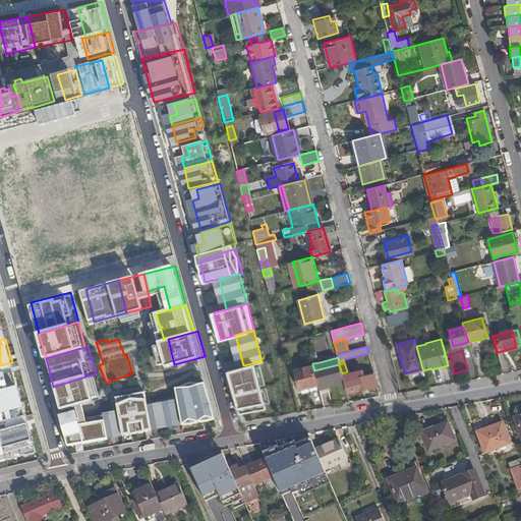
[(273,407),(262,361),(243,365),(230,369),(233,381),(240,411),(243,413),(273,407)]
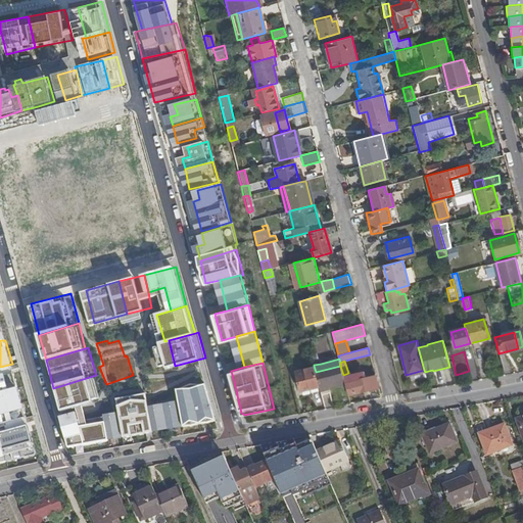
[(12,364),(0,367),(0,426),(28,417),(25,407),(12,364)]
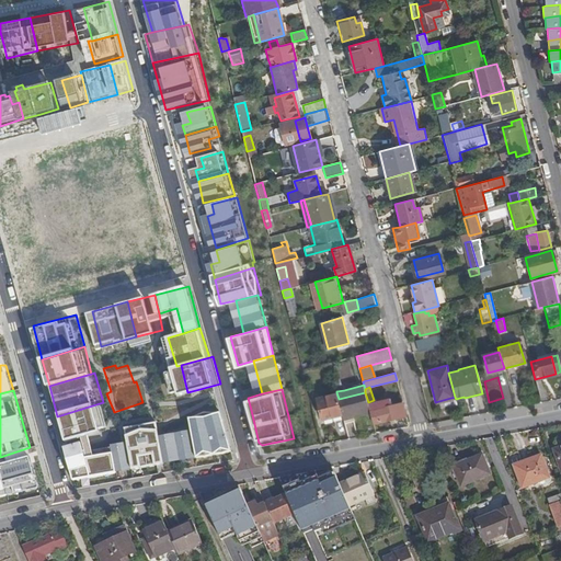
[(332,420),(343,418),(339,399),(336,392),(318,398),(322,419),(331,416),(332,420)]
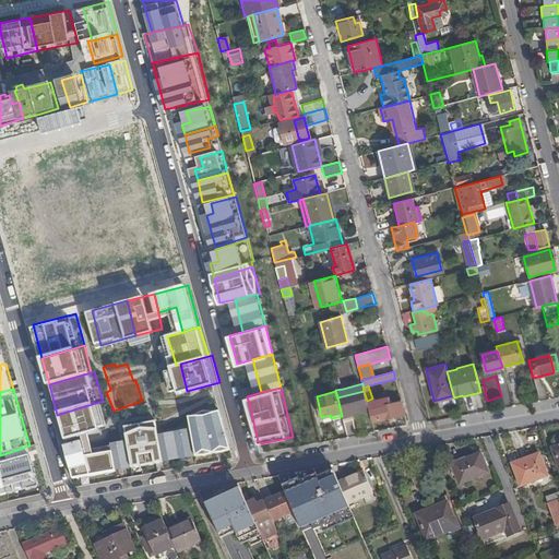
[(344,421),(370,415),(367,401),(364,391),(337,397),(342,416),(344,421)]
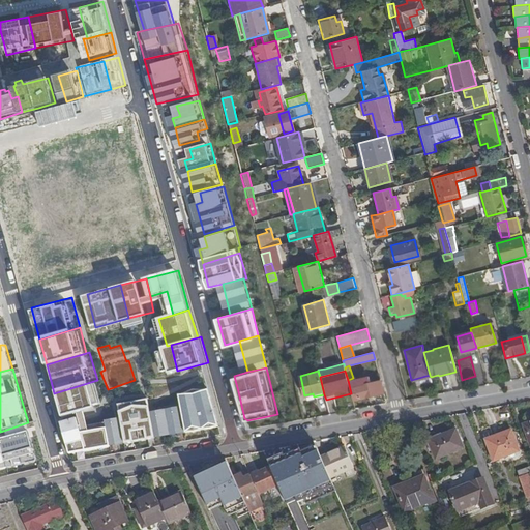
[(369,378),(354,382),(357,399),(382,392),(380,381),(371,383),(369,378)]
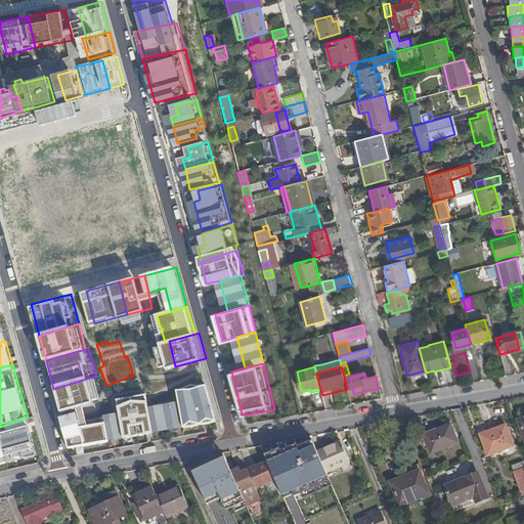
[(57,402),(61,415),(82,408),(101,403),(96,376),(53,389),(57,402)]
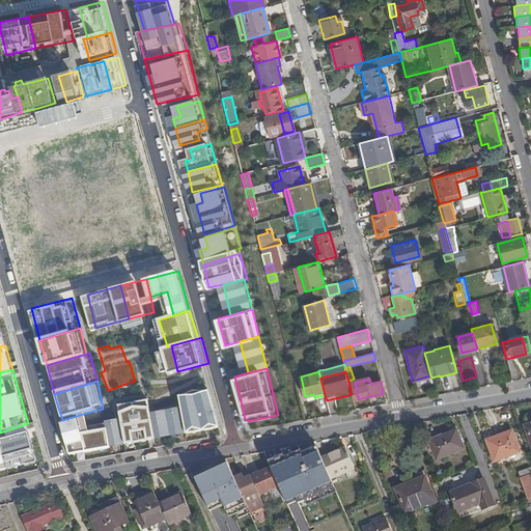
[(222,424),(215,389),(186,394),(188,407),(192,430),(222,424)]
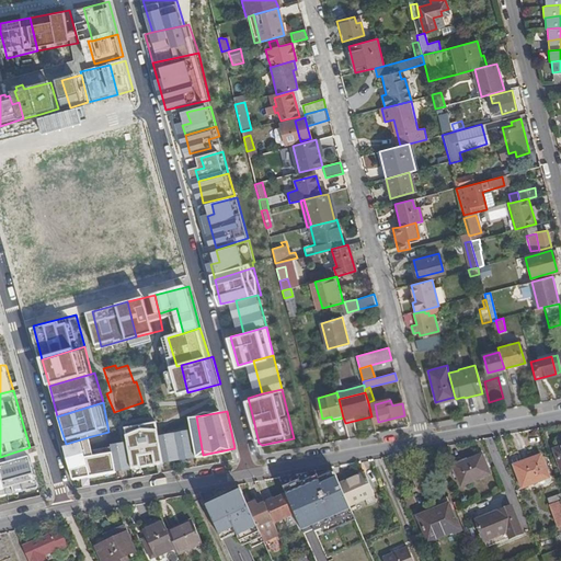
[(170,460),(164,430),(163,422),(132,427),(134,439),(139,466),(170,460)]
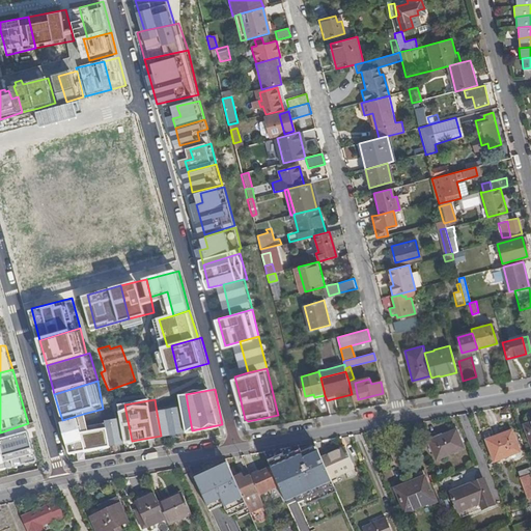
[(161,436),(192,430),(188,407),(157,412),(161,436)]
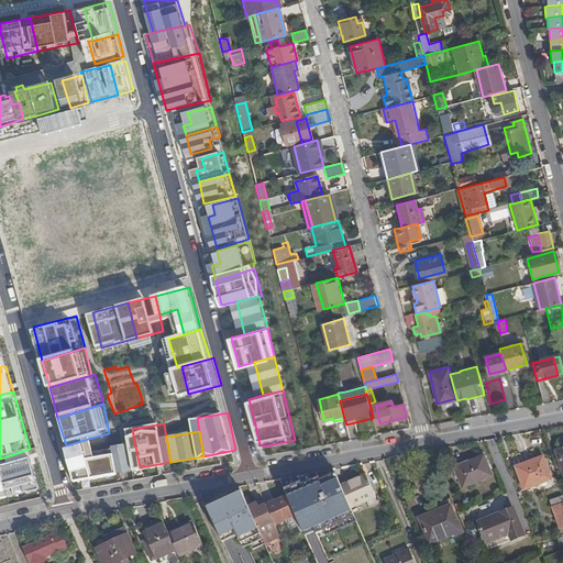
[(88,439),(66,445),(73,473),(95,466),(94,459),(88,439)]
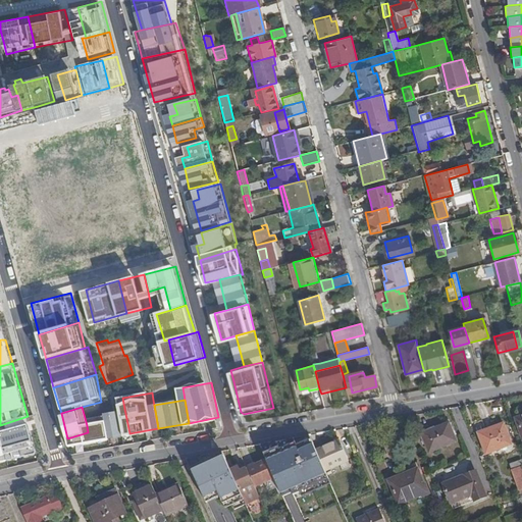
[(129,433),(124,409),(107,412),(109,421),(113,438),(129,434),(129,433)]
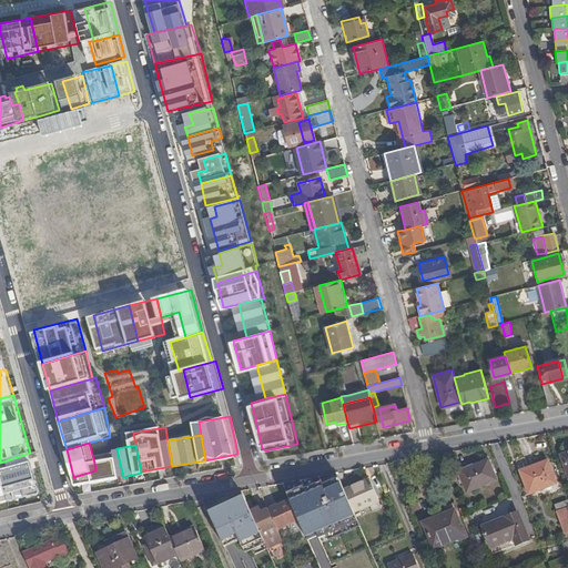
[(30,453),(0,463),(2,470),(11,503),(47,495),(33,453),(30,453)]
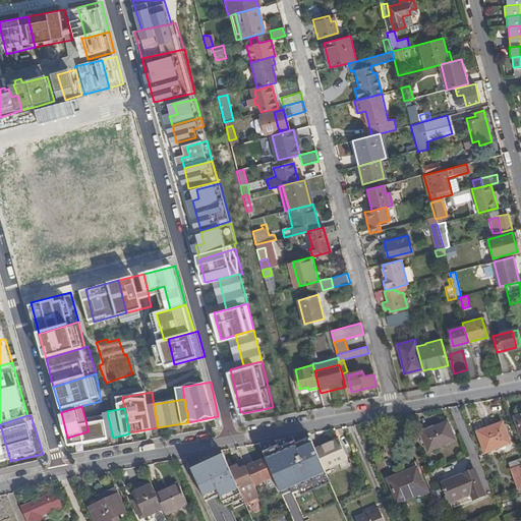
[(113,438),(109,420),(87,424),(88,431),(91,441),(113,438)]
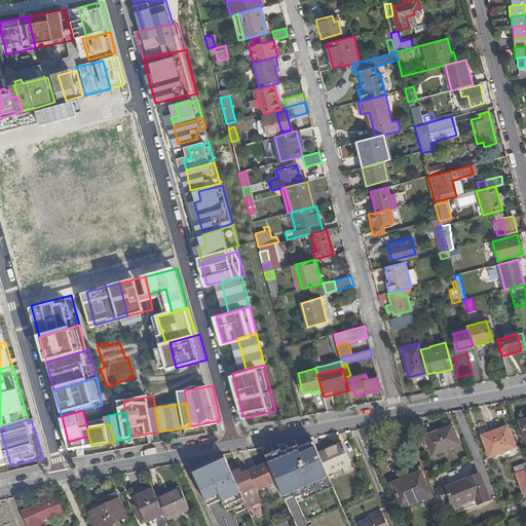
[(506,425),(481,437),(488,457),(515,448),(506,425)]
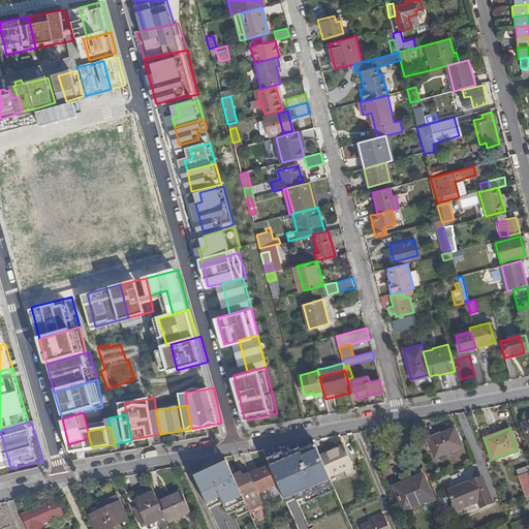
[(456,430),(430,440),(437,458),(463,446),(456,430)]
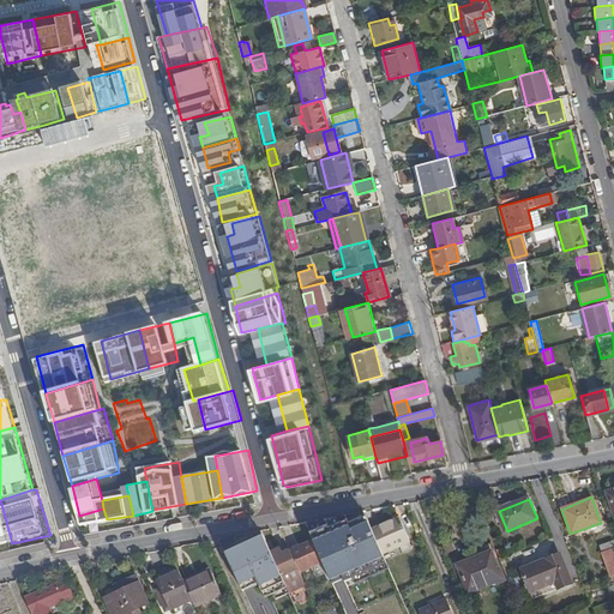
[(0,546),(12,543),(2,509),(0,509),(0,546)]
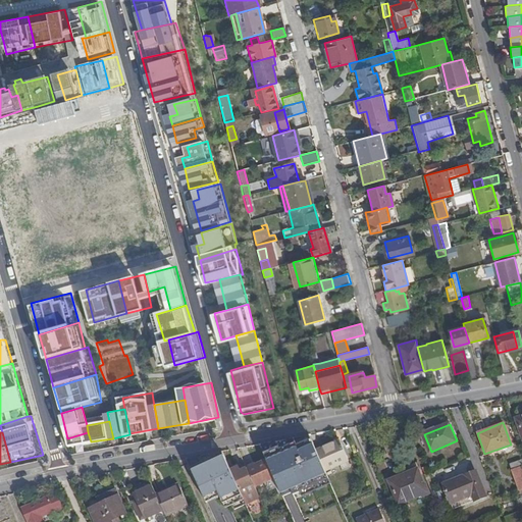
[(311,435),(296,441),(297,445),(312,438),(311,435)]
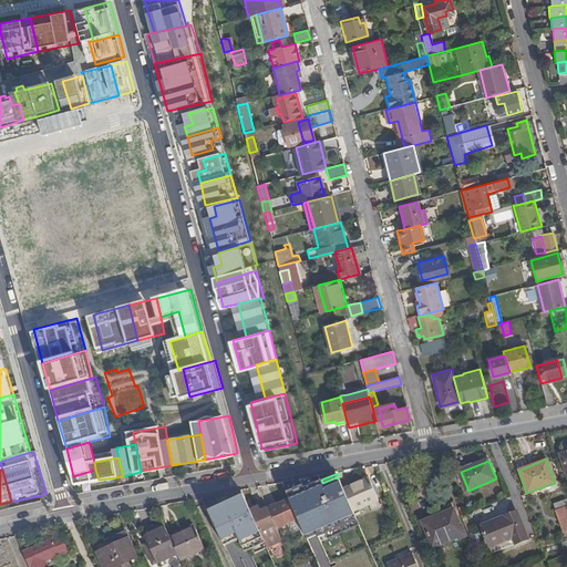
[(286,492),(289,498),(298,518),(307,538),(317,534),(318,536),(326,533),(358,518),(353,509),(343,487),(339,476),(322,483),(321,480),(313,483),(303,487),(302,484),(286,492)]
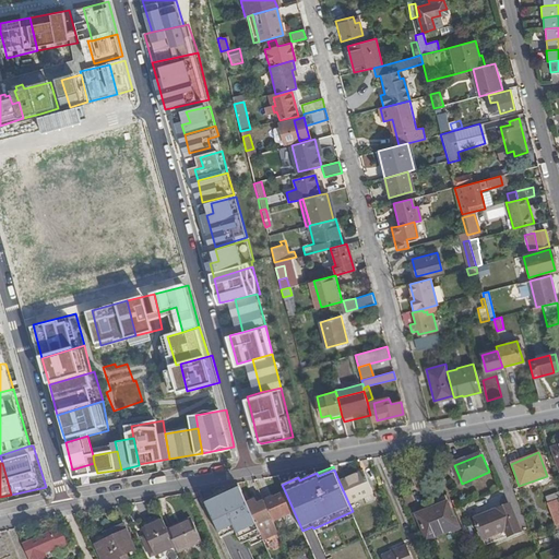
[(299,480),(309,476),(306,471),(296,473),(281,480),(282,485),(298,477),(299,480)]
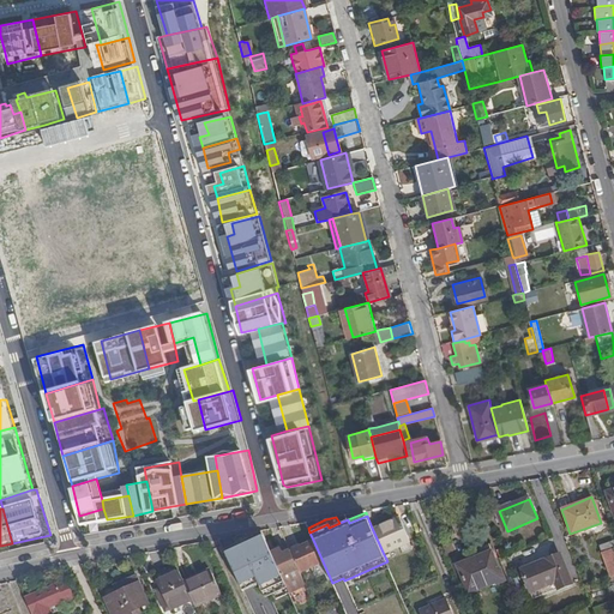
[(399,517),(372,528),(383,552),(409,540),(399,517)]
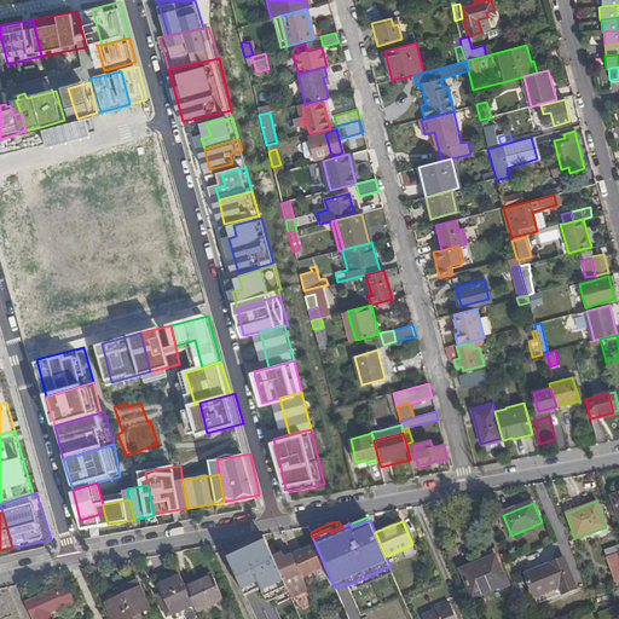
[(265,537),(244,547),(246,549),(266,541),(265,537)]
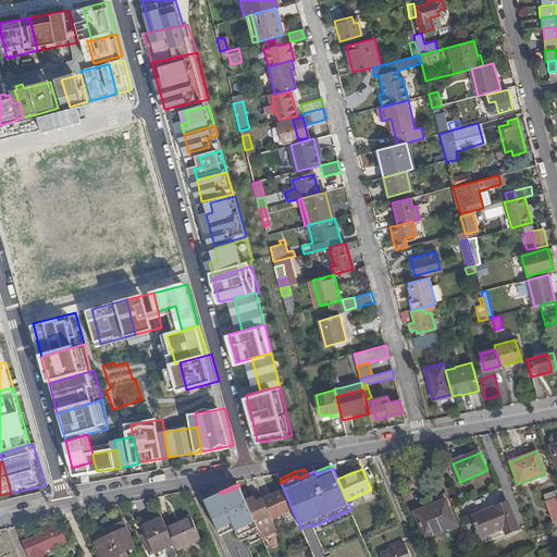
[(261,535),(246,502),(239,486),(221,494),(220,492),(203,498),(220,535),(235,529),(238,536),(246,533),(250,543),(262,537),(261,535)]
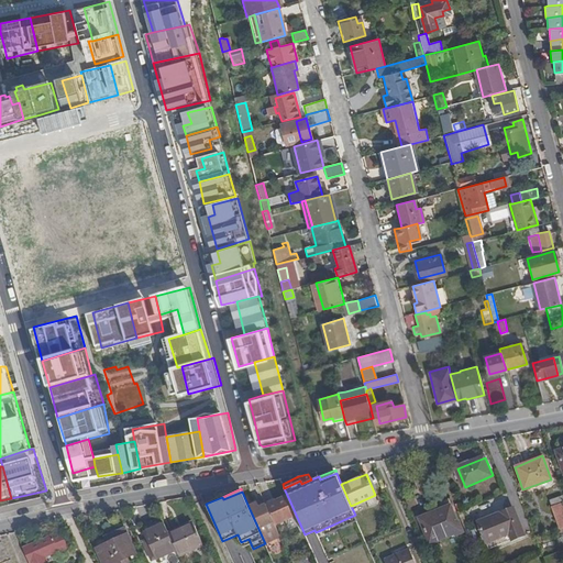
[(548,503),(526,510),(536,538),(562,527),(562,498),(562,497),(560,498),(559,494),(545,498),(548,503)]
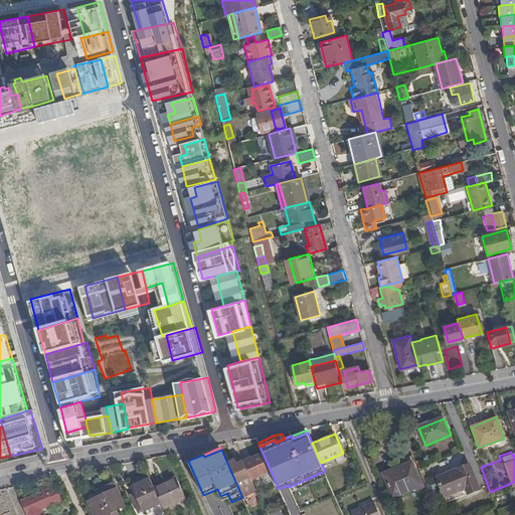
[(251,480),(271,471),(263,453),(243,462),(251,480)]
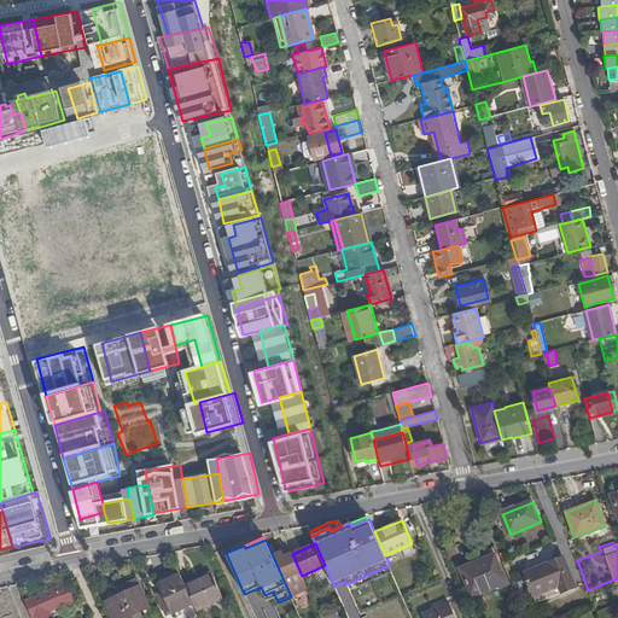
[(290,594),(307,586),(302,576),(292,554),(284,558),(281,552),(273,557),(290,594)]
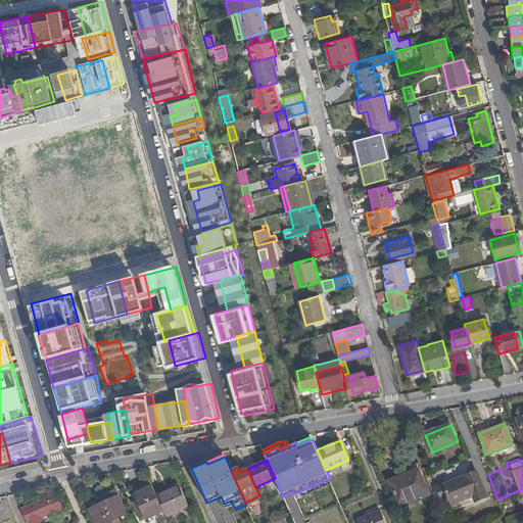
[(403,475),(390,480),(400,505),(423,494),(424,496),(433,492),(429,483),(426,484),(420,470),(405,477),(403,475)]
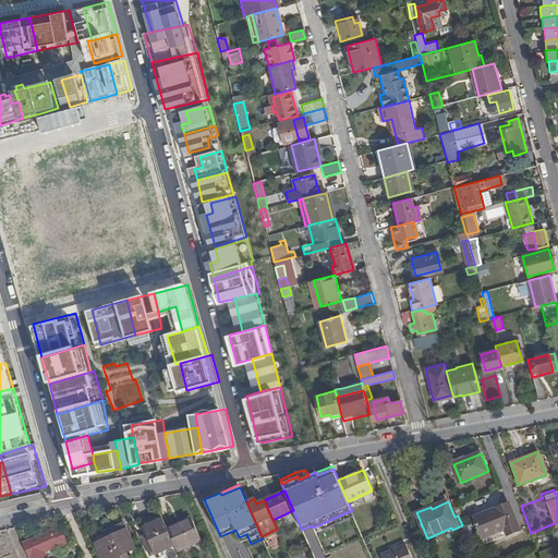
[(496,507),(472,517),(482,541),(505,532),(507,537),(522,531),(510,502),(496,508),(496,507)]
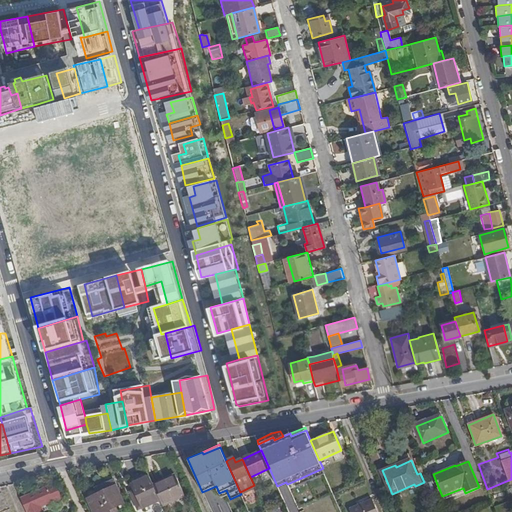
[(323,468),(294,481),(296,485),(325,473),(323,468)]
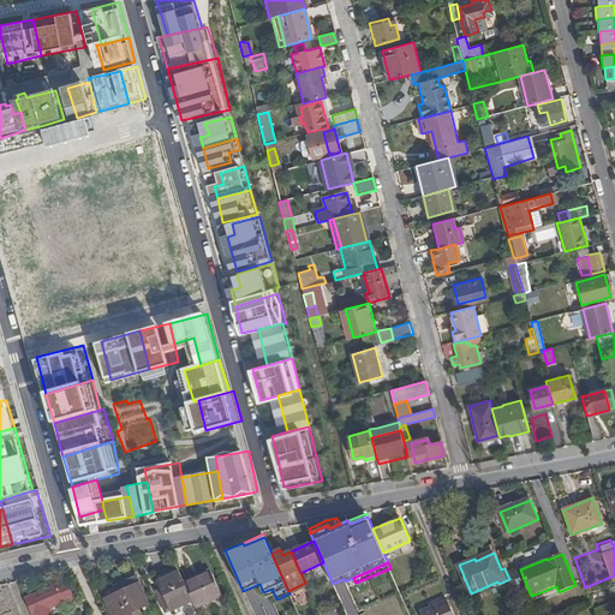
[(166,613),(192,601),(184,581),(177,566),(156,575),(163,591),(157,593),(166,613)]
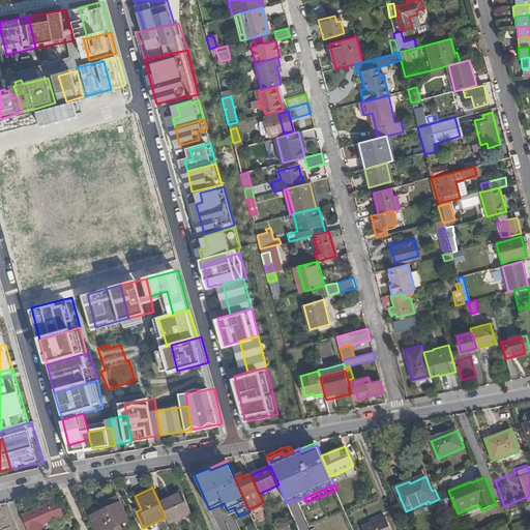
[(168,524),(190,512),(181,491),(158,501),(166,518),(168,524)]
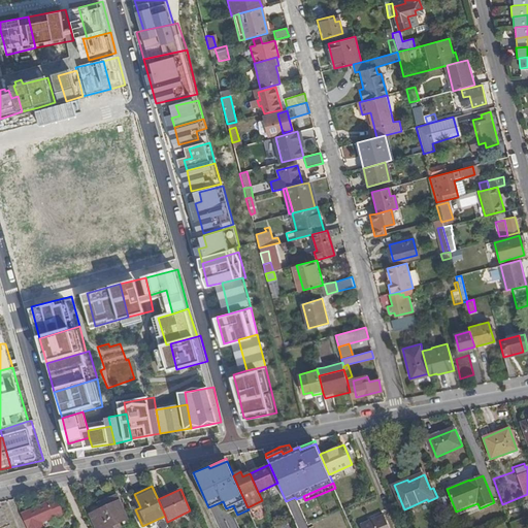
[(109,505),(90,515),(96,527),(116,527),(119,527),(118,524),(122,522),(124,527),(125,527),(130,526),(128,520),(127,520),(119,501),(120,501),(117,496),(107,500),(109,505)]
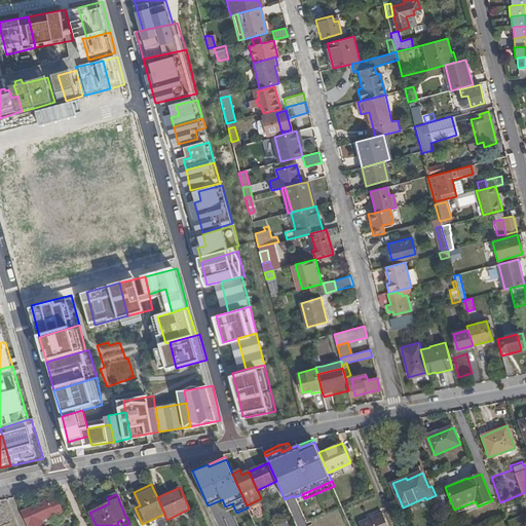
[(48,498),(21,512),(27,525),(44,525),(41,519),(63,510),(58,496),(49,500),(48,498)]
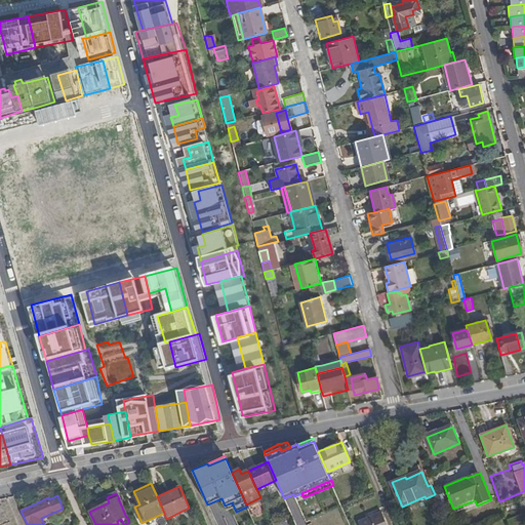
[(386,524),(380,512),(358,522),(358,524),(386,524)]
